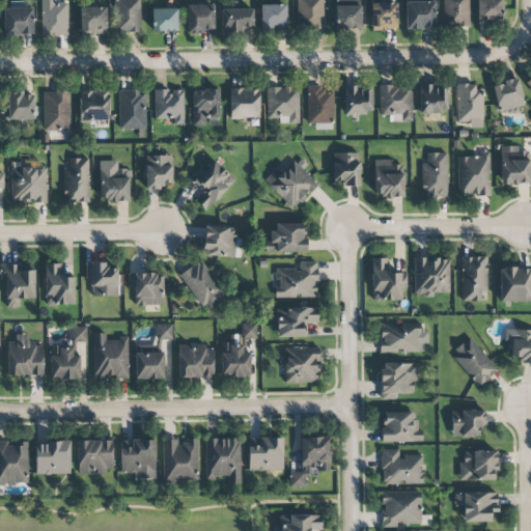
[(67,1),(55,1),(55,0),(40,0),(42,35),(67,35),(67,1)]
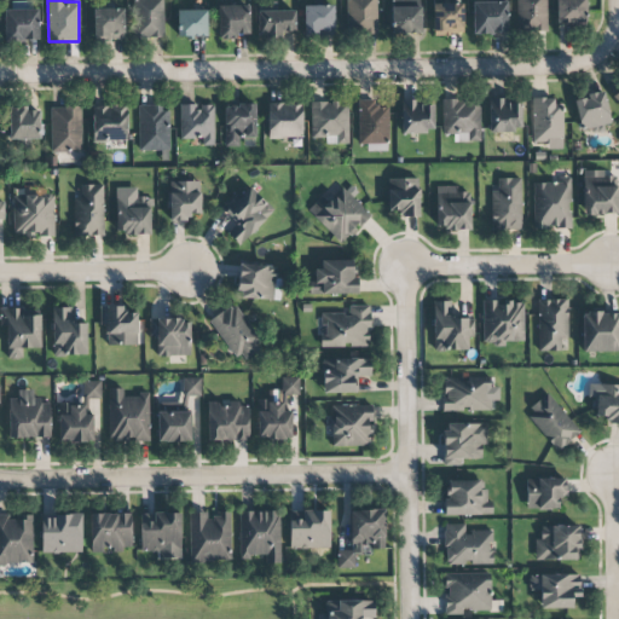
[(165,38),(163,0),(133,0),(134,38),(165,38)]
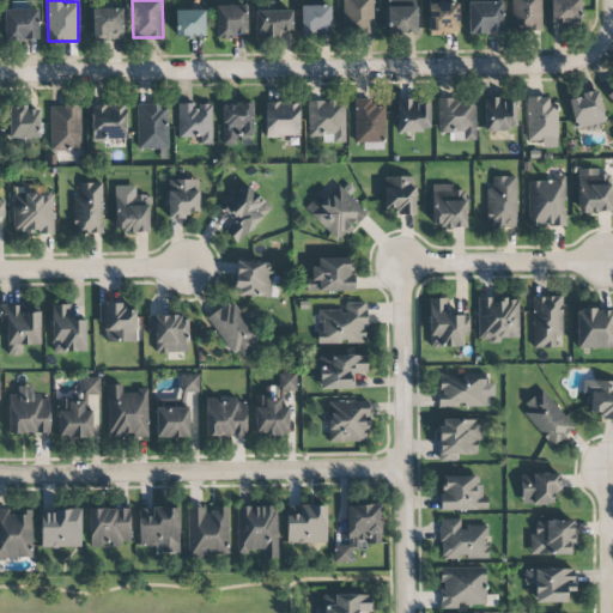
[(372,0),(343,0),(345,32),(374,32),(372,0)]
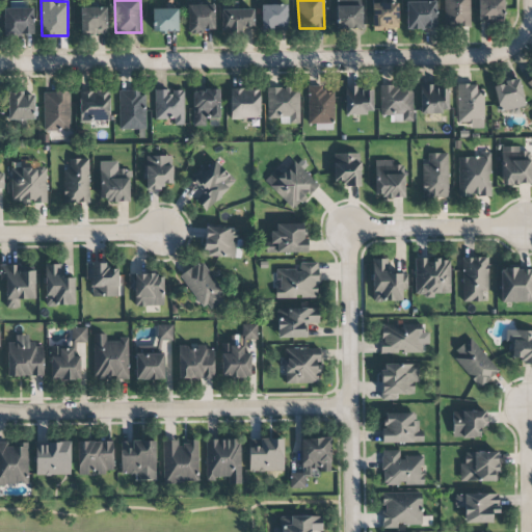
[(361,0),(336,0),(337,30),(362,29),(361,0)]
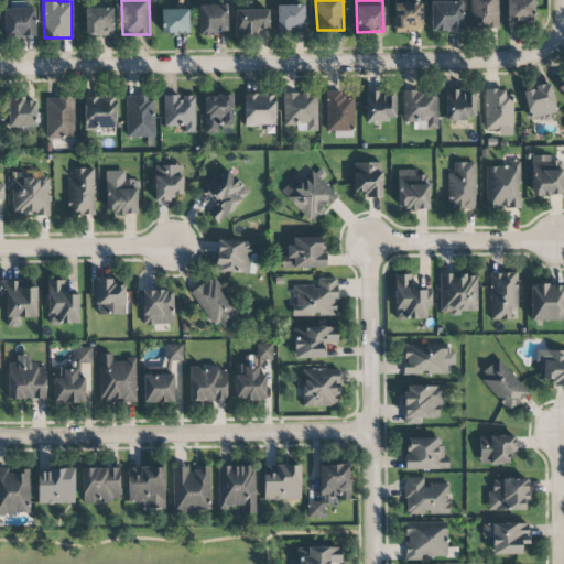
[(431,31),(463,30),(462,0),(440,0),(441,1),(430,2),(431,31)]
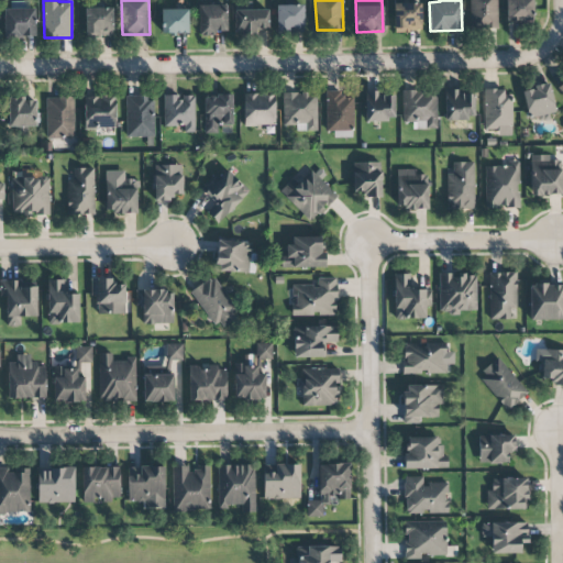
[(497,28),(496,0),(471,0),(471,26),(497,28)]
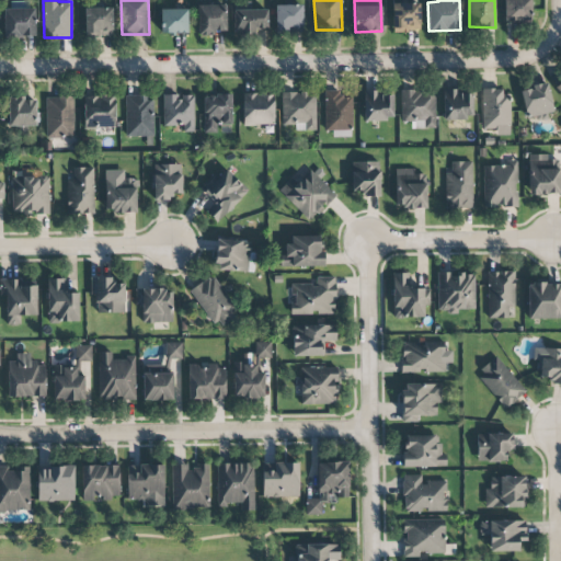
[(530,0),(504,0),(504,21),(530,22),(530,0)]
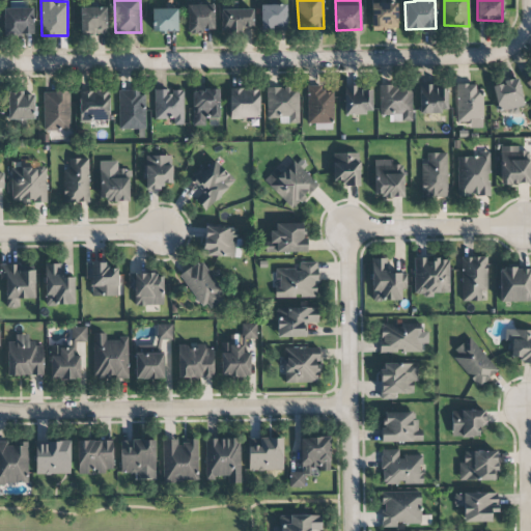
[(253,9),(236,9),(236,3),(221,2),(220,30),(252,31),(253,9)]
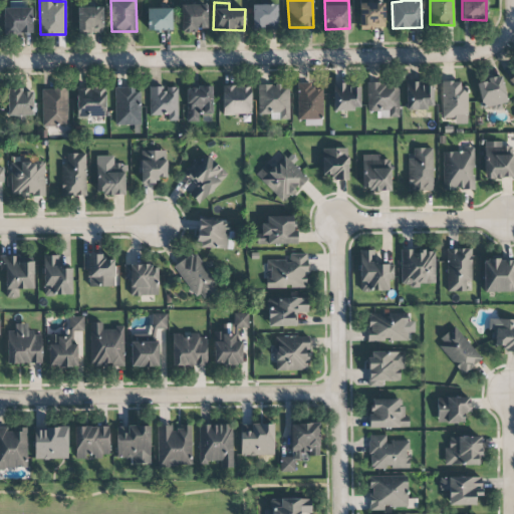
[(383,2),(359,3),(359,29),(384,28),(383,2)]
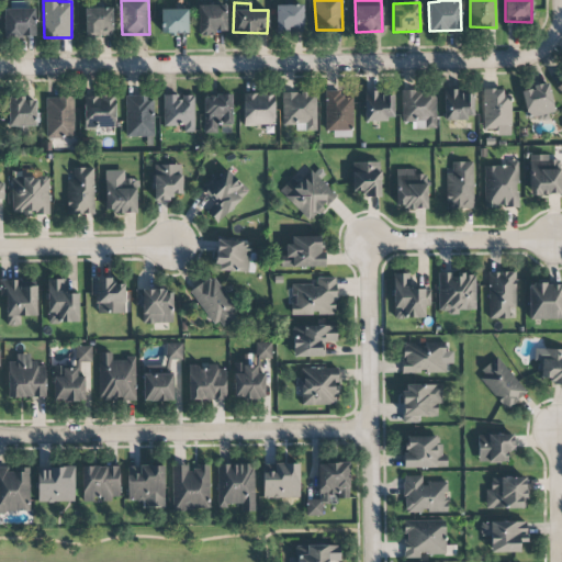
[(226,6),(198,4),(197,33),(226,34),(226,6)]
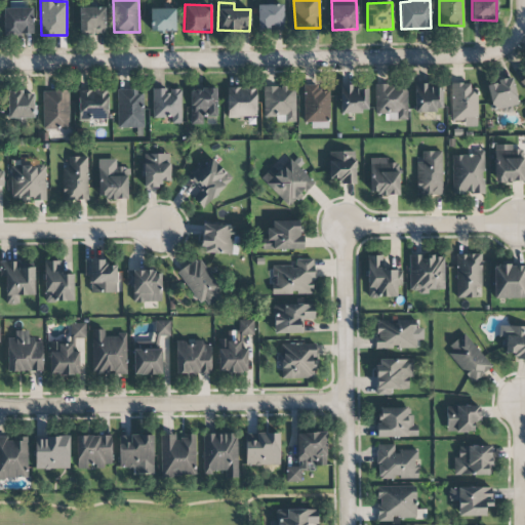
[(282,5),(257,5),(257,30),(283,30),(282,5)]
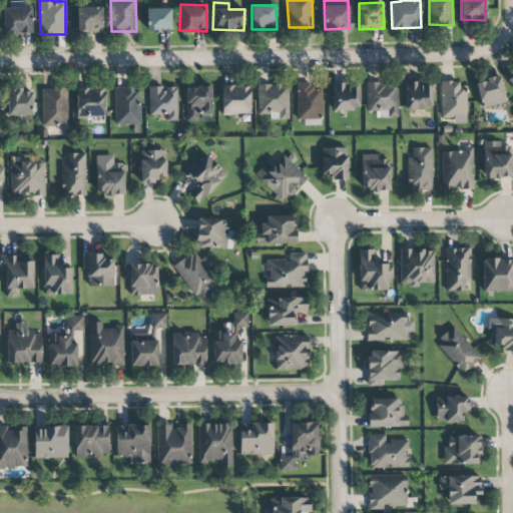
[(77,7),(77,32),(103,32),(102,7),(77,7)]
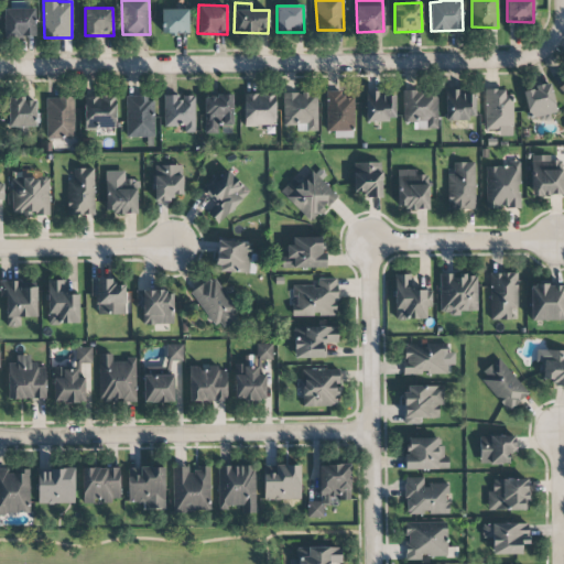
[(187,9),(161,9),(161,34),(188,33),(187,9)]
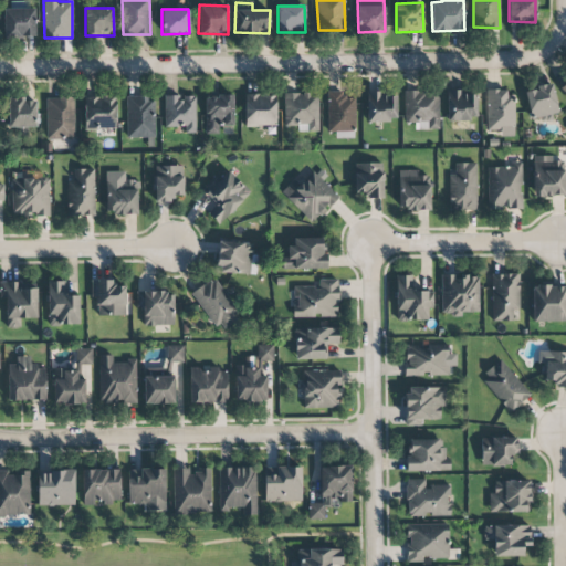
[(557,115),(553,83),(537,85),(537,90),(525,92),(530,118),(557,115)]
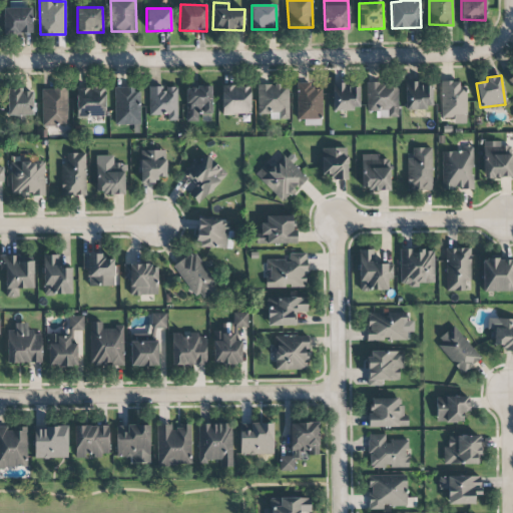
[(459,81),(441,81),(441,117),(453,117),(453,123),(466,124),(467,86),(459,86),(459,81)]
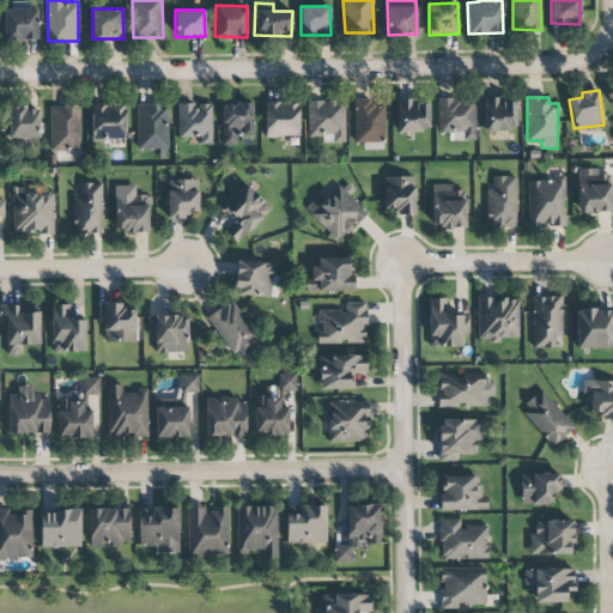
[(516,99),(485,99),(484,129),(516,131),(516,99)]
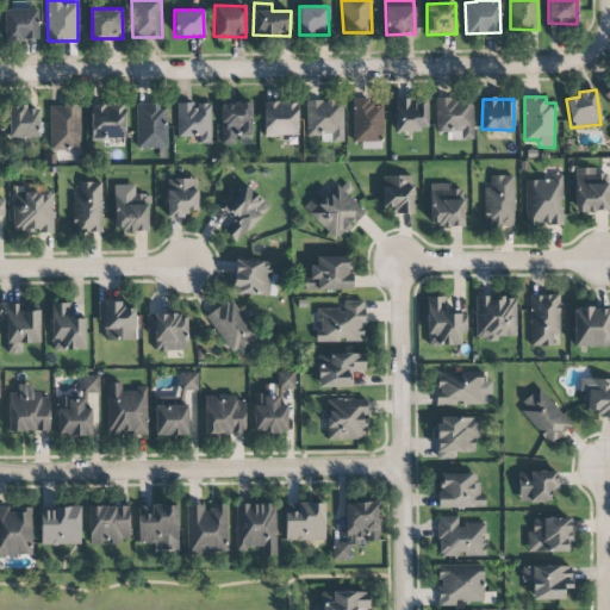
[(343,142),(343,100),(305,100),(306,136),(321,136),(321,142),(343,142)]
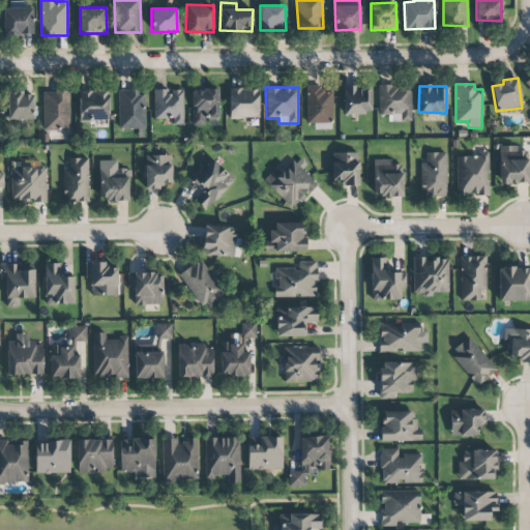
[(331,129),(332,88),(306,87),(306,123),(314,123),(314,129),(331,129)]
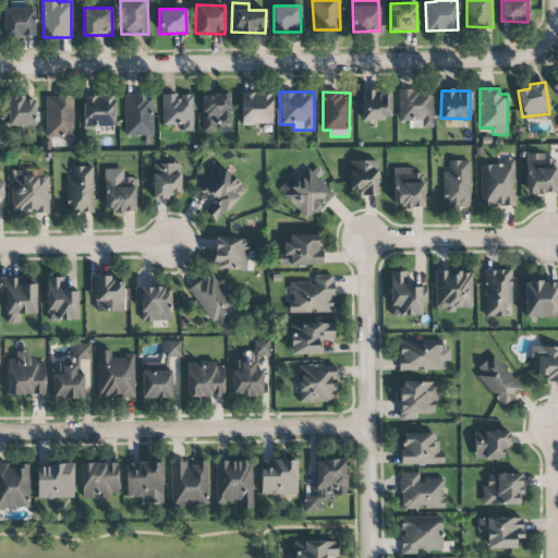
[(390,119),(390,92),(361,93),(362,120),(390,119)]
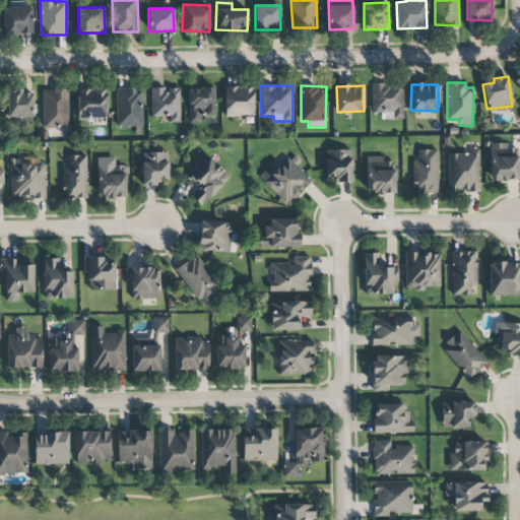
[(253,86),(223,87),(224,116),(254,116),(253,86)]
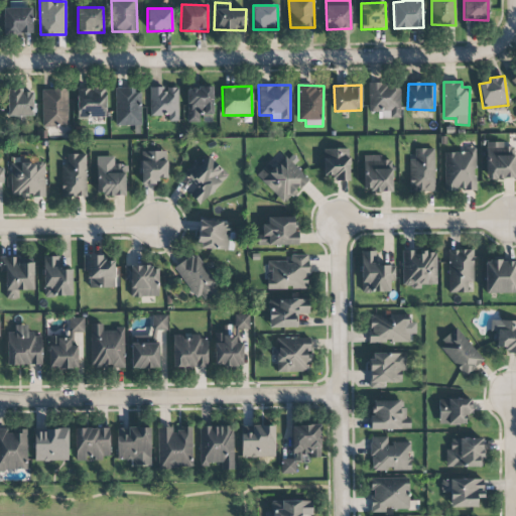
[(177,87),(149,88),(149,116),(167,116),(167,121),(178,121),(177,87)]
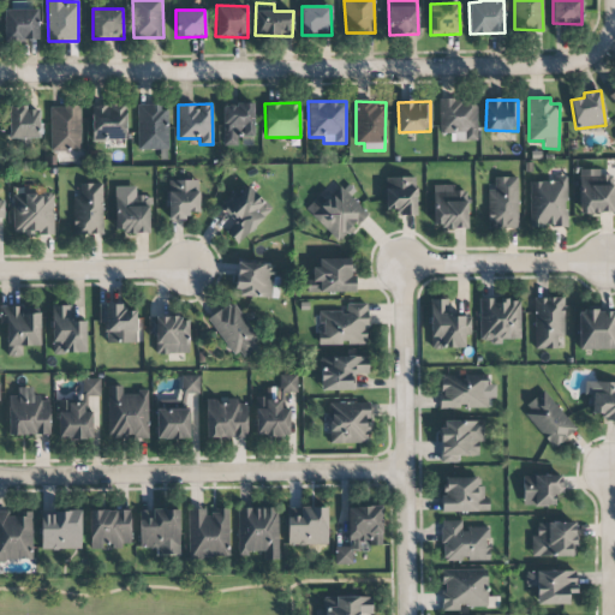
[(254,105),(222,103),(222,145),(238,145),(238,137),(254,138),(254,105)]
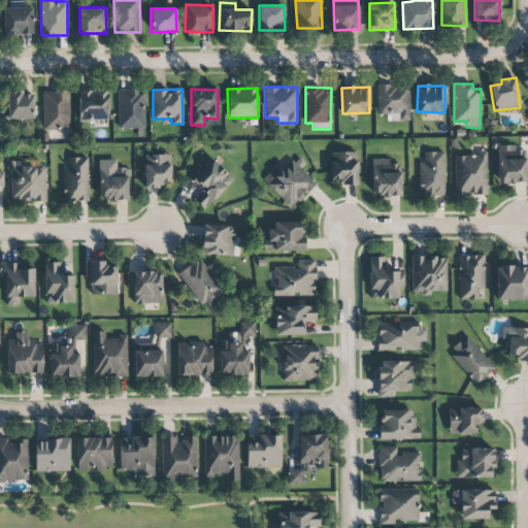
[(108,90),(78,91),(78,121),(108,120),(108,90)]
